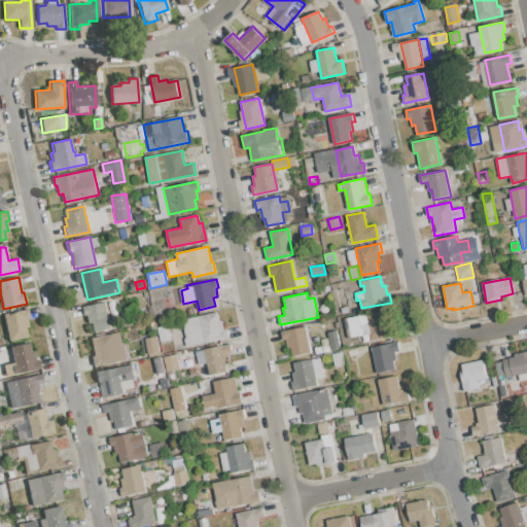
[(81,308),(104,303),(110,328),(93,332),(91,323),(88,324),(85,315),(82,315),(81,308)]
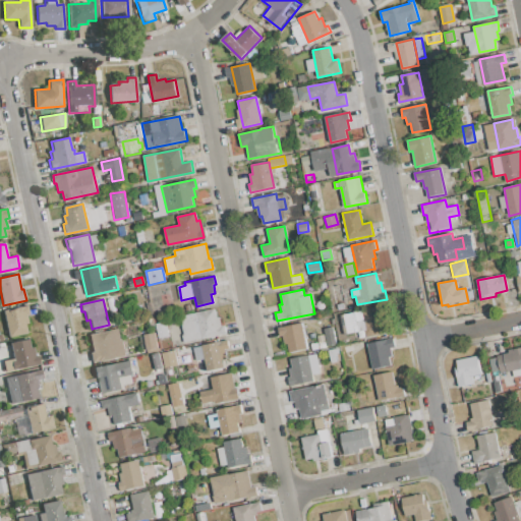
[(360,308),(378,305),(383,333),(366,336),(364,330),(344,334),(340,314),(361,310),(360,308)]
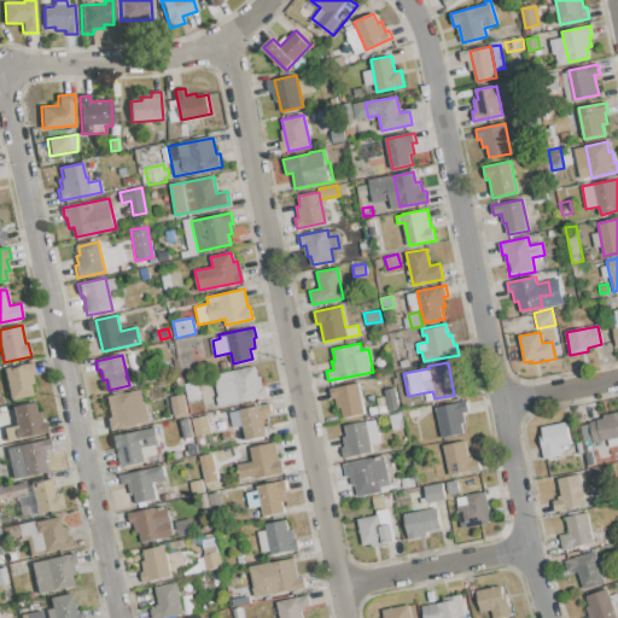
[(5,369),(33,363),(35,373),(31,374),(34,384),(30,385),(33,396),(11,401),(5,369)]
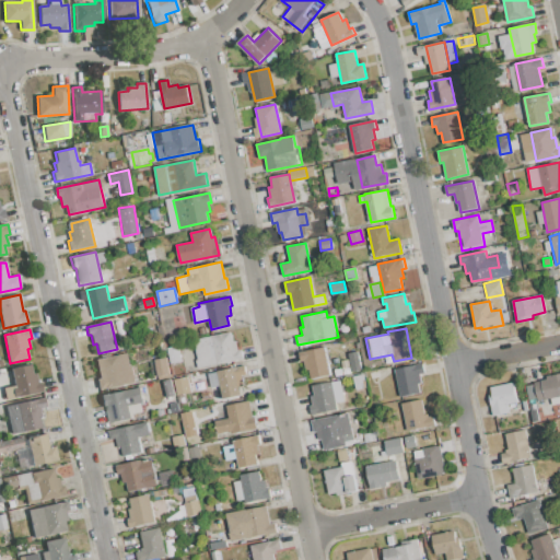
[(194,339),(231,331),(233,341),(236,340),(238,350),(241,349),(243,359),(191,370),(187,347),(196,345),(194,339)]
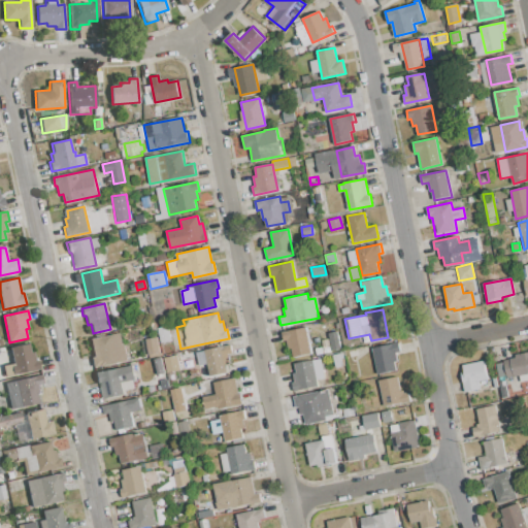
[(158,327),(168,325),(172,340),(162,342),(158,327)]
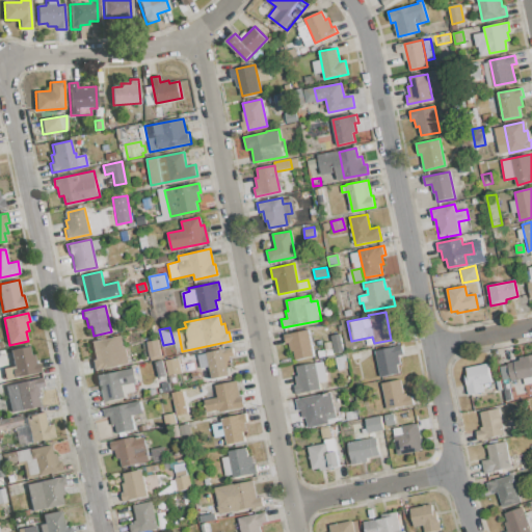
[(284,335),(309,329),(314,355),(295,360),(293,351),(291,352),(289,342),(286,343),(284,335)]
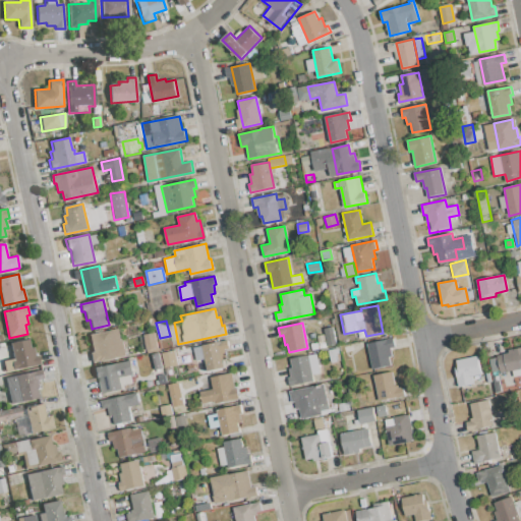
[(325,329),(334,327),(337,344),(328,346),(325,329)]
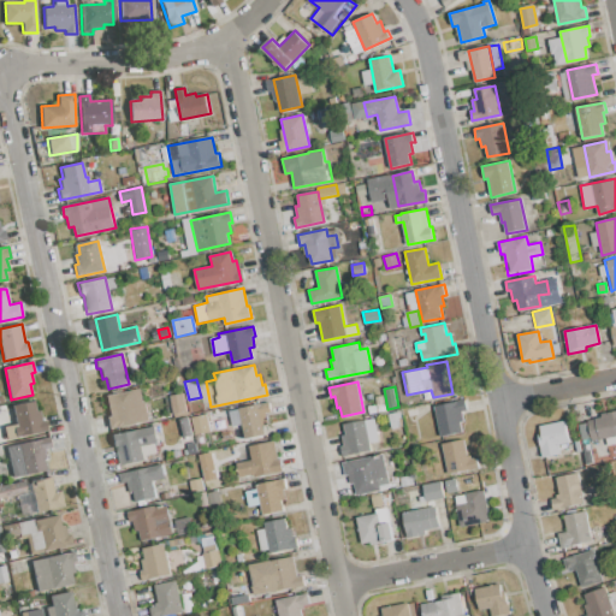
[(106,396),(138,389),(146,421),(113,428),(106,396)]
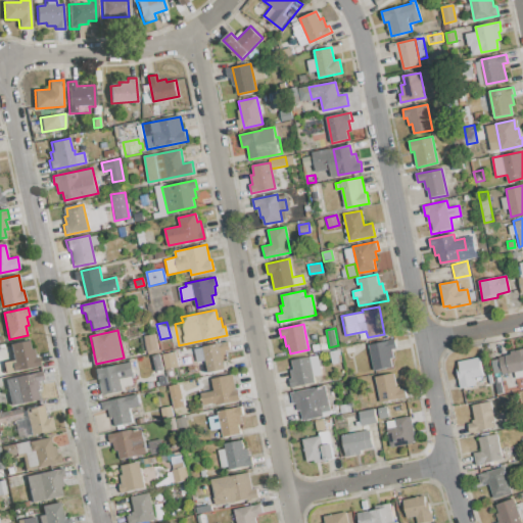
[(147,351),(145,336),(155,334),(158,349),(147,351)]
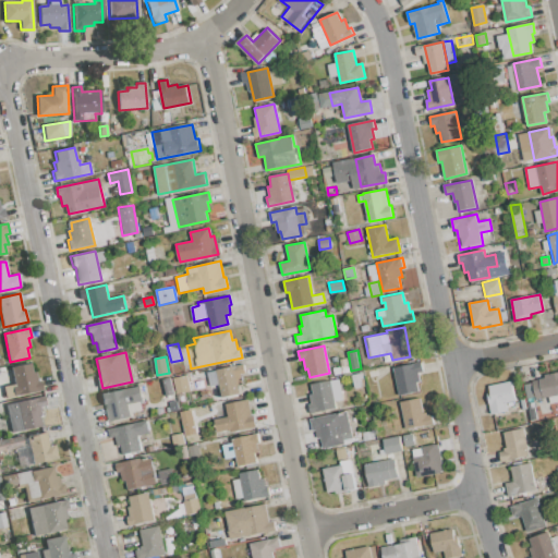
[(15,384),(11,366),(31,362),(33,374),(36,373),(38,383),(43,381),(44,389),(5,398),(3,387),(15,384)]
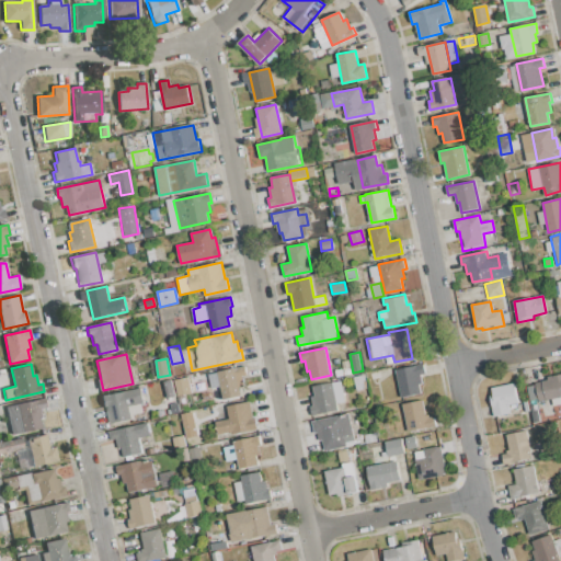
[(395,369),(414,365),(421,393),(401,398),(395,369)]
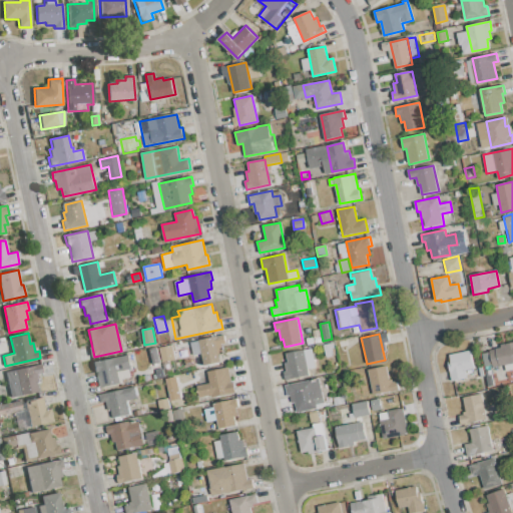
[(198,339),(215,336),(221,362),(204,366),(198,339)]
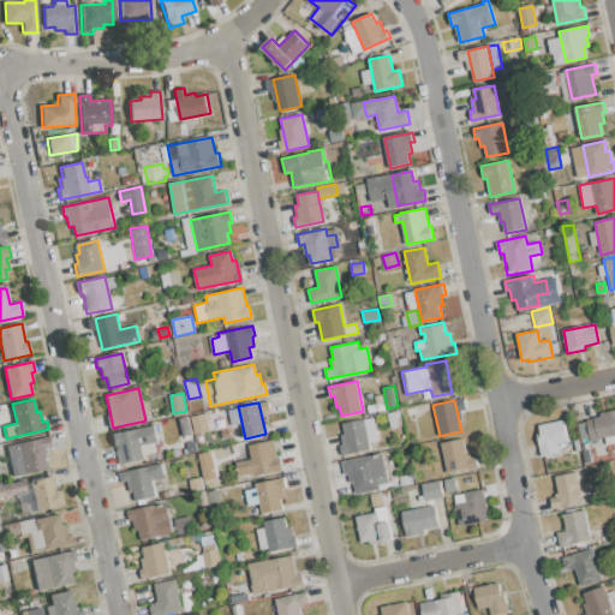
[(577,425),(587,423),(587,421),(601,418),(599,413),(614,410),(614,435),(592,440),(591,436),(580,439),(577,425)]
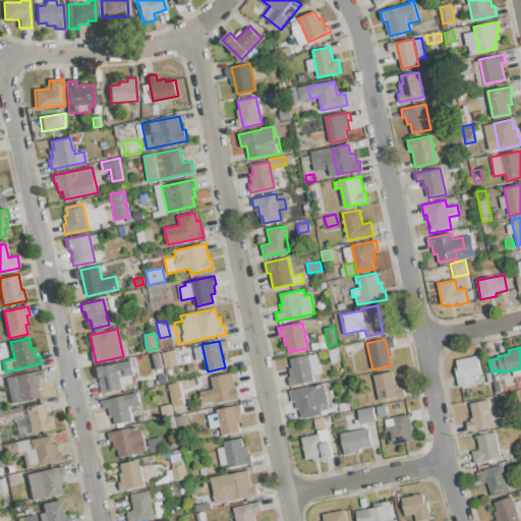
[(328,350),(338,348),(341,360),(331,362),(328,350)]
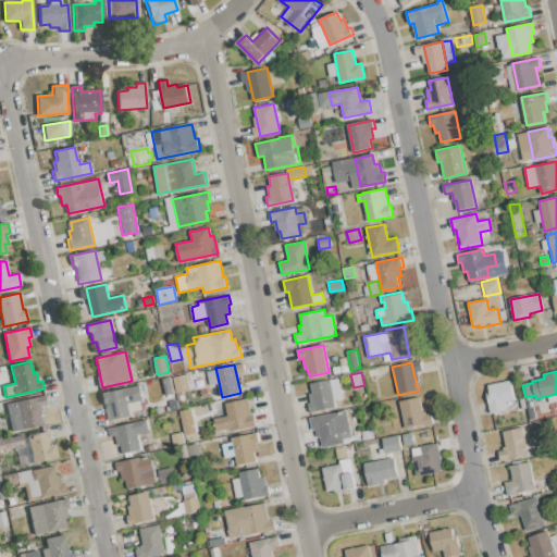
[(188,390),(187,374),(173,375),(175,391),(188,390)]
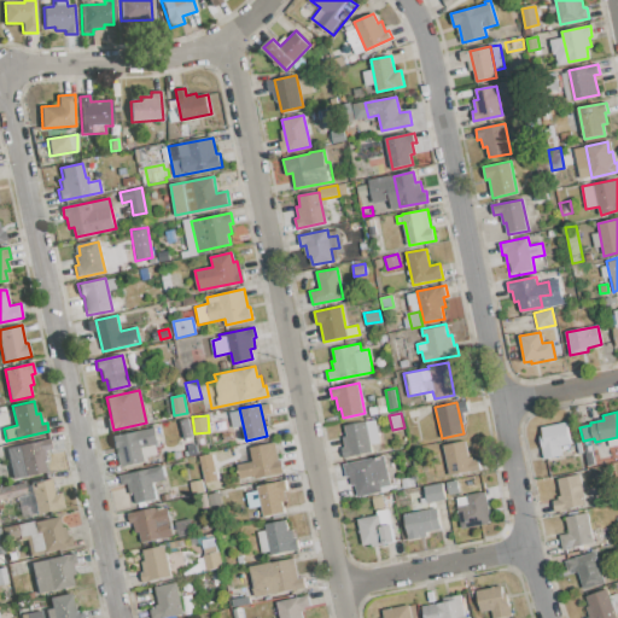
[(345,423),(365,419),(366,421),(377,419),(380,443),(371,444),(372,452),(344,458),(342,447),(345,445),(343,436),(348,436),(345,423)]
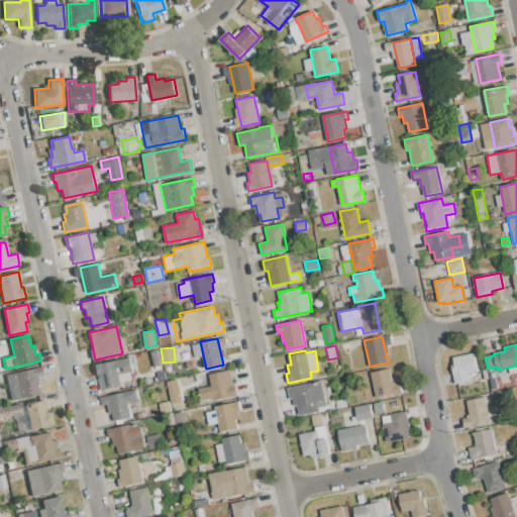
[(453,356),(474,352),(478,372),(469,374),(471,381),(454,385),(450,365),(454,364),(453,356)]
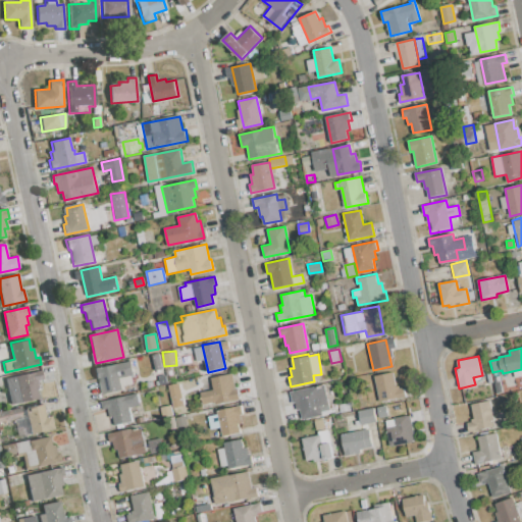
[(94,369),(132,361),(135,374),(132,375),(134,383),(121,386),(122,389),(102,395),(98,378),(97,379),(94,369)]
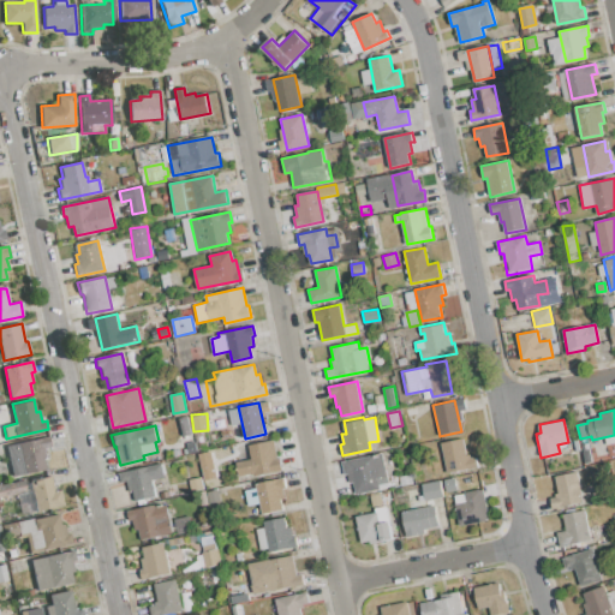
[(7,447),(48,439),(51,447),(43,449),(45,458),(42,458),(45,470),(13,477),(7,447)]
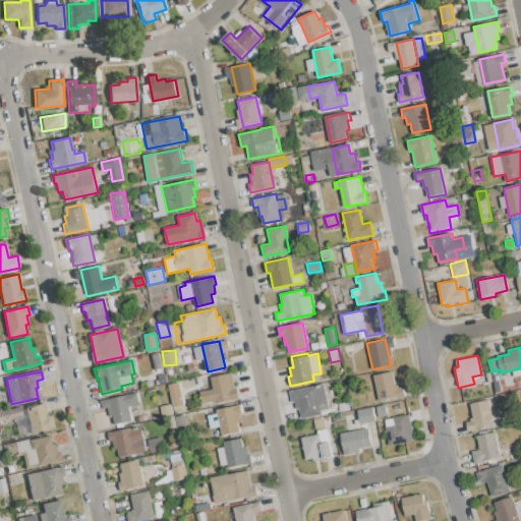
[(373,374),(392,371),(397,397),(379,401),(373,374)]
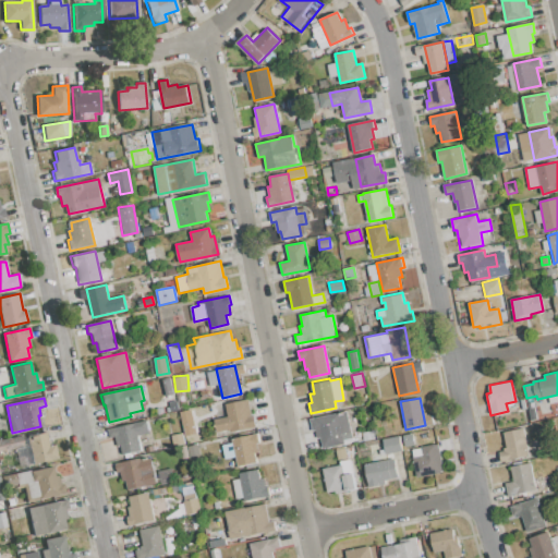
[(226,404),(249,400),(255,427),(232,433),(226,404)]
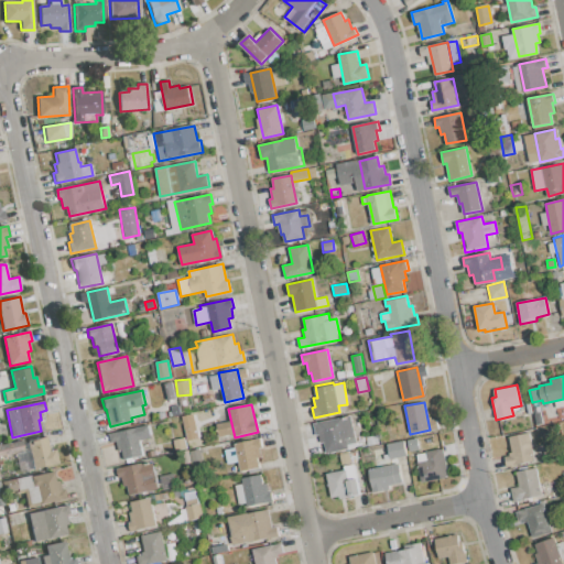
[(534,413),(541,412),(543,424),(537,425),(534,413)]
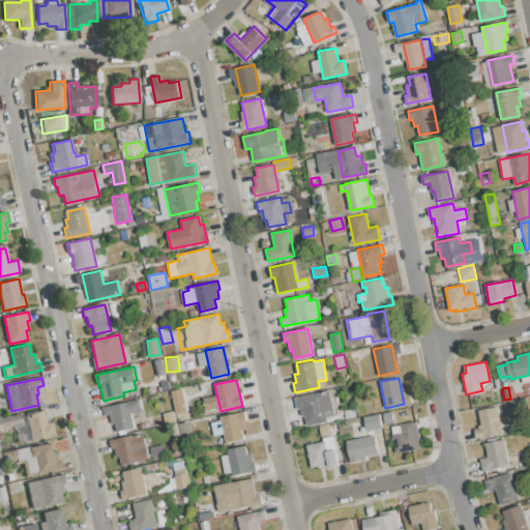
[(175,413),(186,411),(181,388),(170,390),(175,413)]
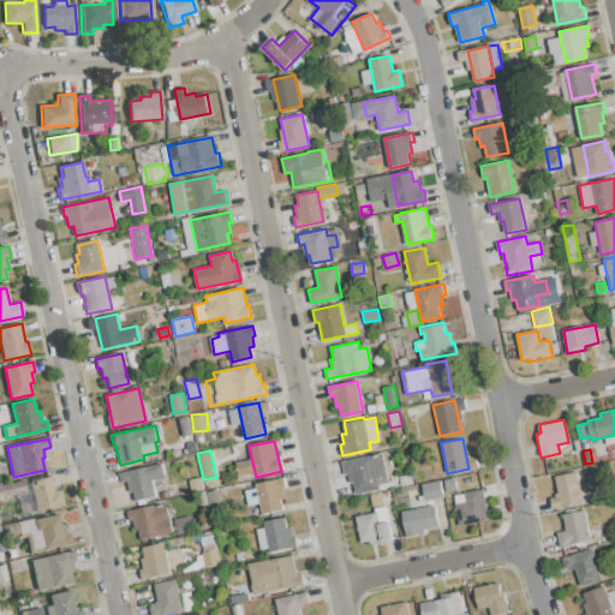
[(342,461),(383,453),(388,476),(377,478),(380,489),(357,494),(354,483),(351,483),(348,475),(345,476),(342,461)]
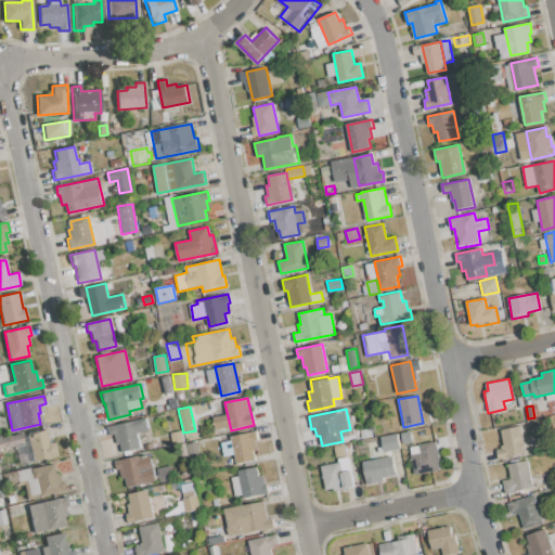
[(107,427),(146,418),(150,431),(137,434),(140,448),(124,452),(121,441),(116,442),(114,434),(108,435),(107,427)]
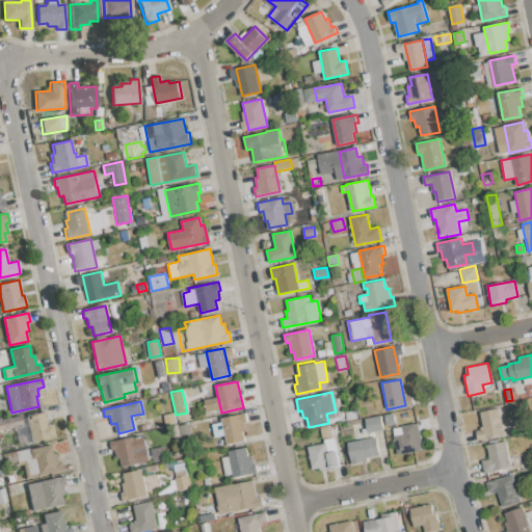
[(480,411),(500,408),(505,435),(478,441),(476,431),(481,430),(480,427),(483,427),(480,411)]
